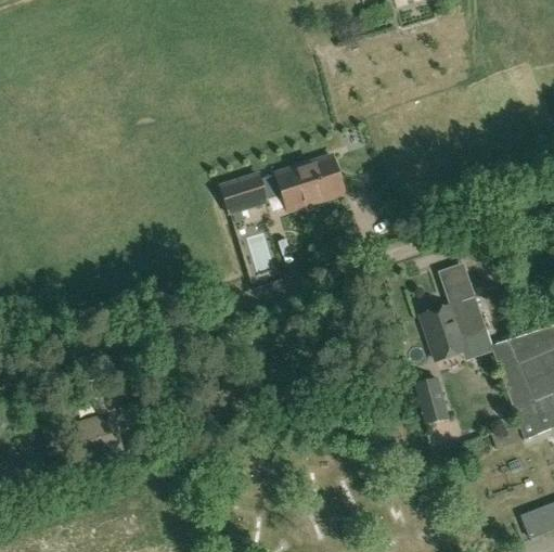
[(287,210),(343,193),(331,156),(275,174),(287,210)]
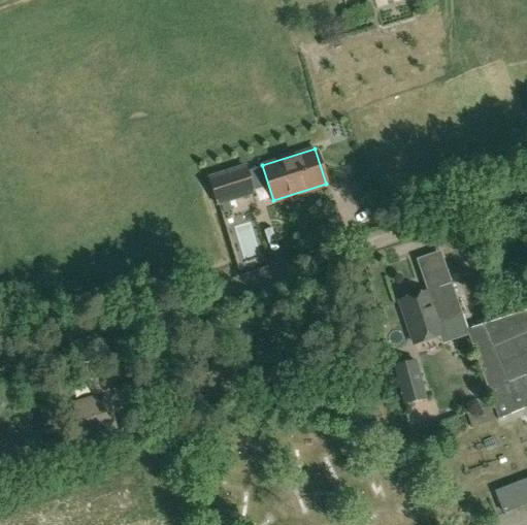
[(218,201),(253,190),(244,166),(209,178),(218,201)]
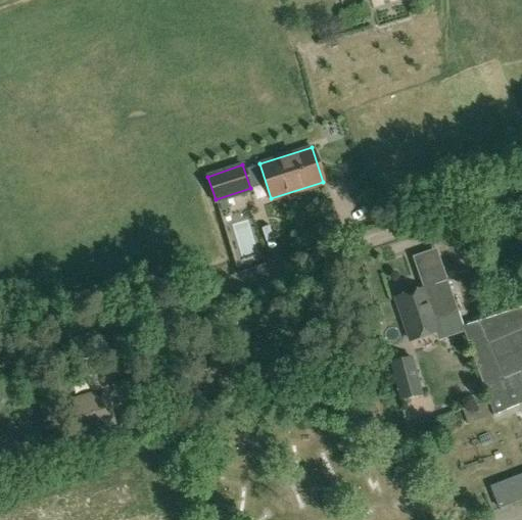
[(412,256),(423,287),(423,288),(446,280),(435,247),(412,256)]
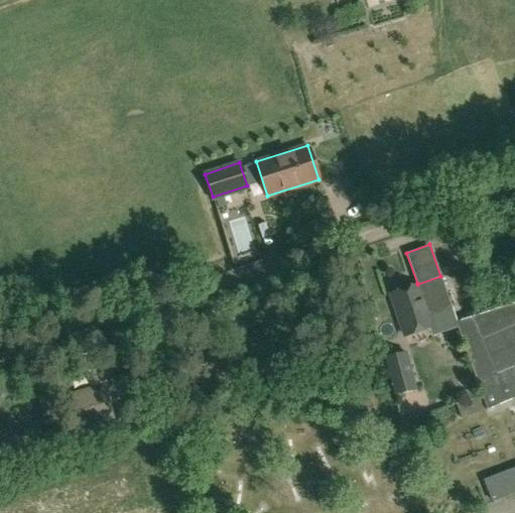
[(405,336),(428,328),(431,327),(428,315),(452,307),(440,276),(417,284),(417,283),(390,292),(405,336)]
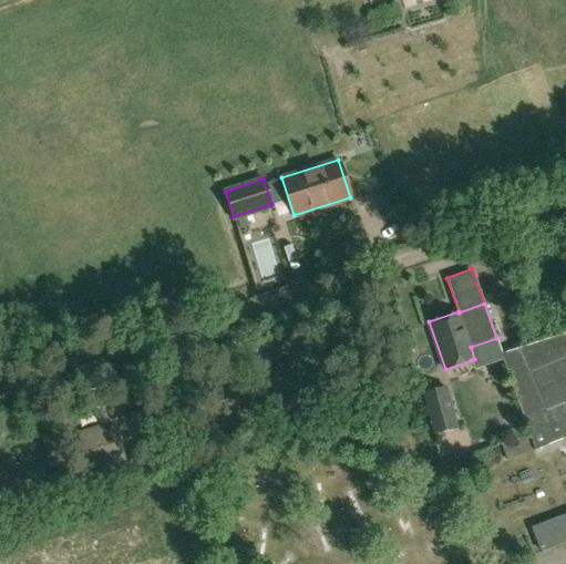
[(565,330),(501,351),(500,352),(500,355),(534,449),(565,434),(565,330)]
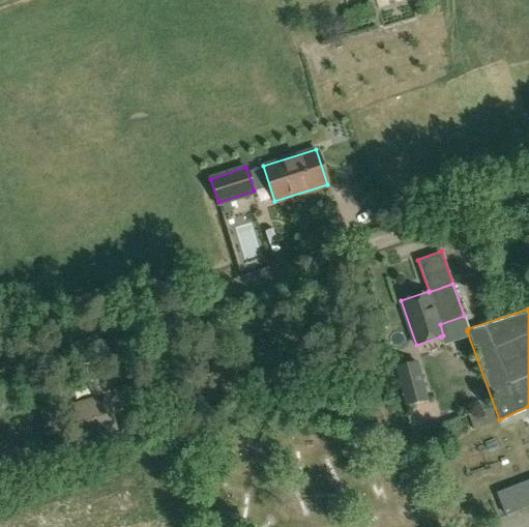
[(440,324),(443,335),(445,340),(467,331),(467,329),(468,328),(464,316),(440,324)]
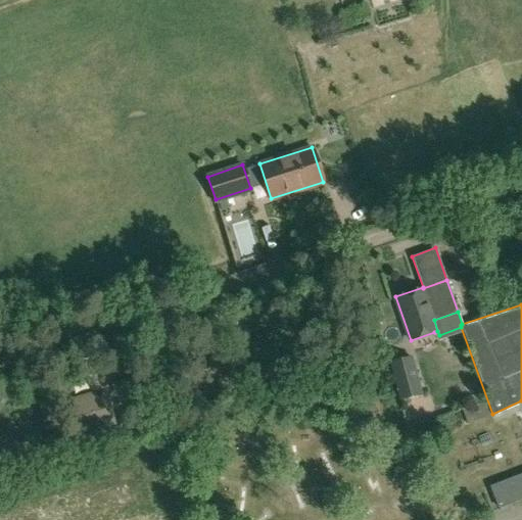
[(399,398),(421,393),(412,358),(390,363),(399,398)]
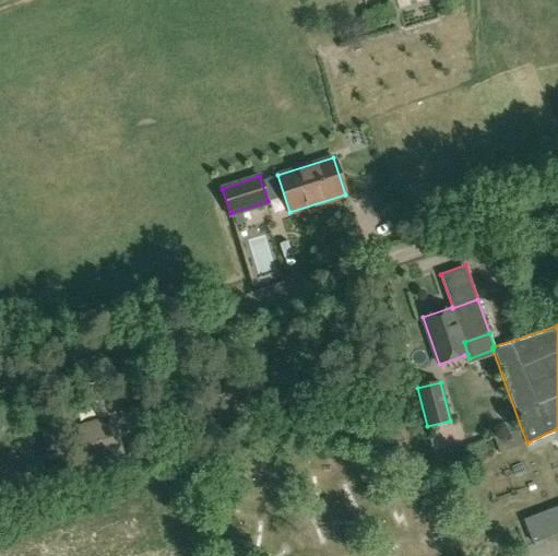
[(87,434),(94,457),(107,453),(106,447),(120,442),(115,426),(87,434)]
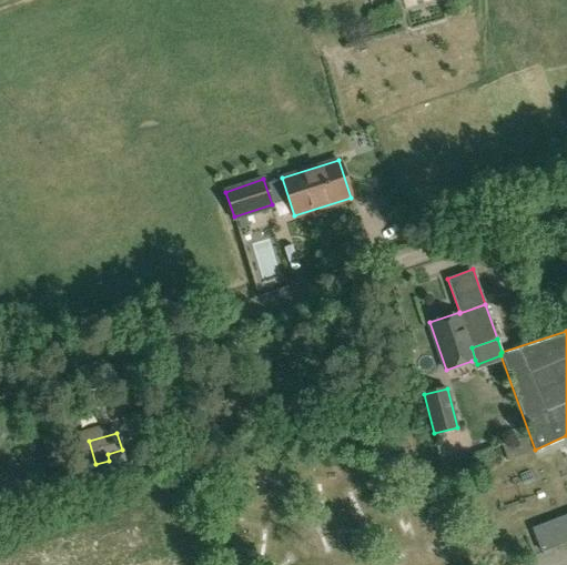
[(540,550),(566,538),(566,516),(533,530),(540,550)]
